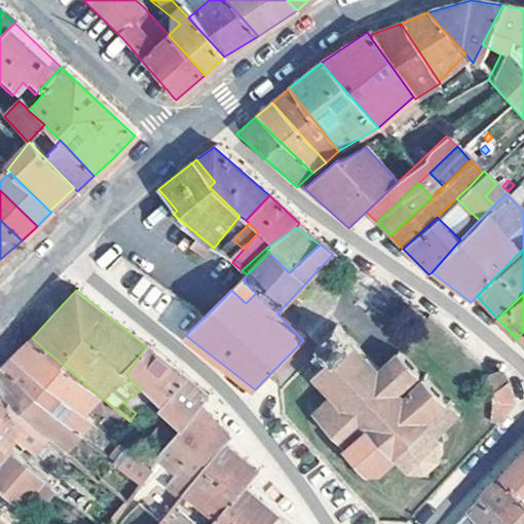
[(353,344),(334,326),(313,345),(320,350),(320,354),(316,354),(311,360),(312,363),(316,362),(316,365),(322,368),(314,376),(308,375),(308,379),(314,380),(331,398),(312,415),(338,443),(334,447),(336,449),(331,451),(334,454),(343,449),(345,452),(338,459),(340,462),(348,454),(357,462),(349,470),(351,474),(359,465),(361,468),(359,474),(364,474),(364,468),(372,468),(372,473),(376,473),(375,466),(382,460),(386,463),(391,455),(404,469),(402,476),(406,478),(408,472),(420,472),(424,479),(429,477),(425,470),(437,460),(442,463),(444,458),(440,457),(437,444),(443,443),(442,438),(440,429),(456,415),(445,404),(449,400),(446,396),(443,399),(440,399),(423,381),(426,373),(423,372),(419,380),(415,376),(416,373),(398,353),(377,372),(352,346),(353,344)]
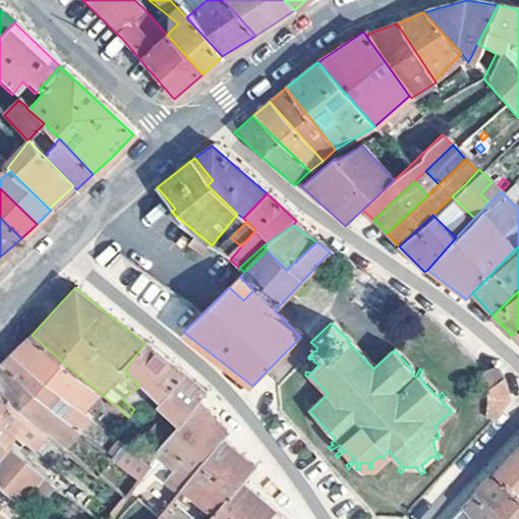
[(11,352),(57,389),(61,393),(77,375),(32,335),(30,334),(16,347),(11,352)]
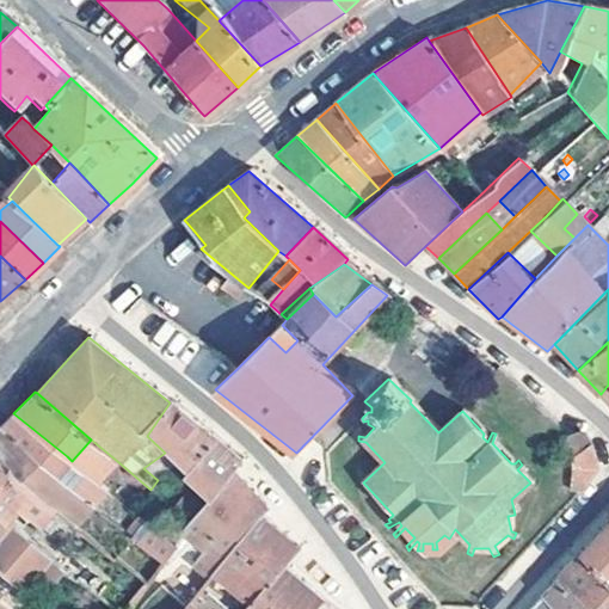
[(165,453),(188,473),(217,442),(170,403),(147,436),(165,453)]
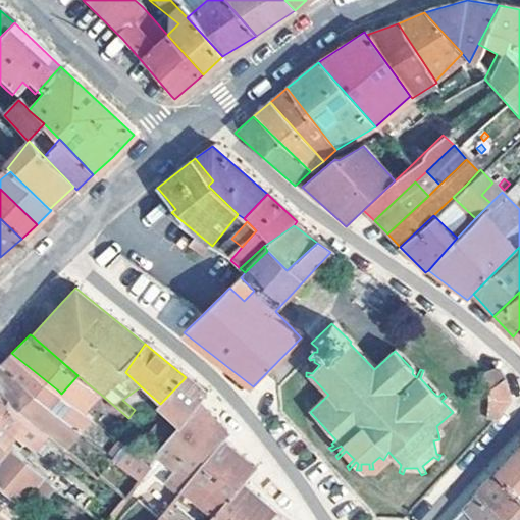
[(57,390),(11,353),(8,357),(0,365),(45,404),(57,390)]
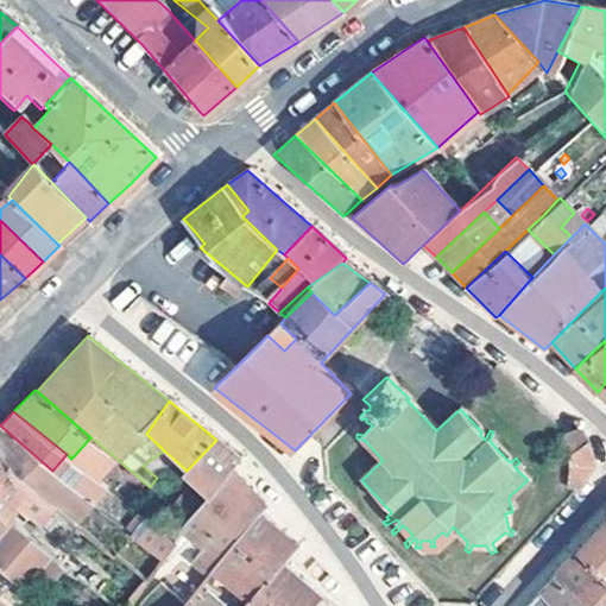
[(0,456),(44,497),(94,543),(102,549),(109,541),(82,517),(93,504),(71,486),(52,471),(0,425),(0,456)]
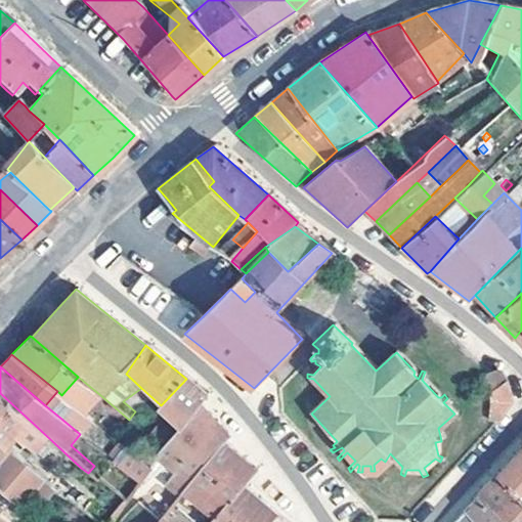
[(479,377),(490,393),(506,383),(497,373),(479,376),(479,377)]
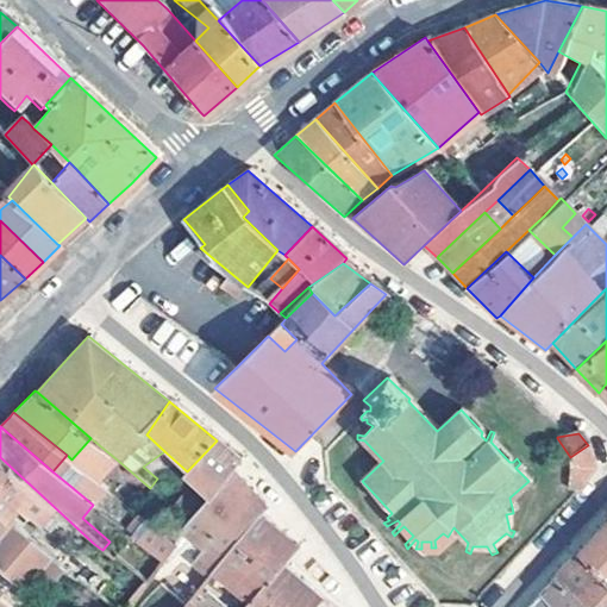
[(85,470),(98,482),(117,460),(91,438),(72,460),(85,470)]
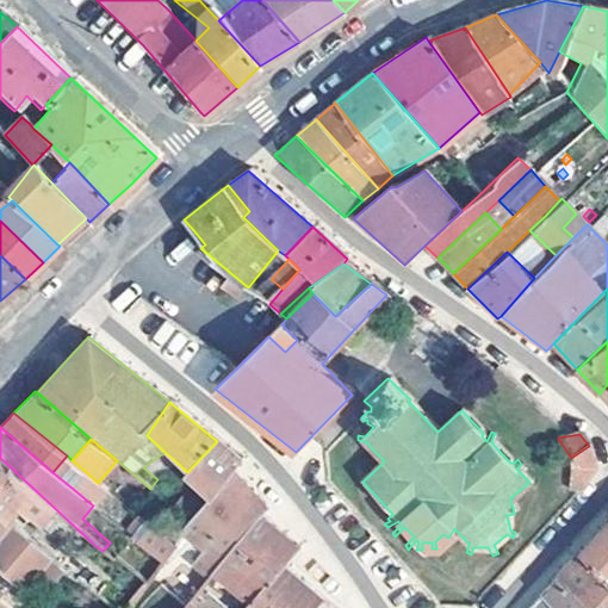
[(184,476),(210,496),(230,470),(240,459),(217,441),(187,472),(184,476)]
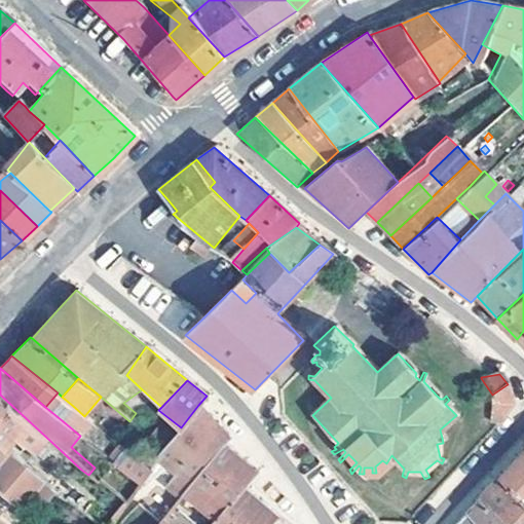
[(513,405),(508,384),(492,395),(489,421),(497,423),(513,405)]
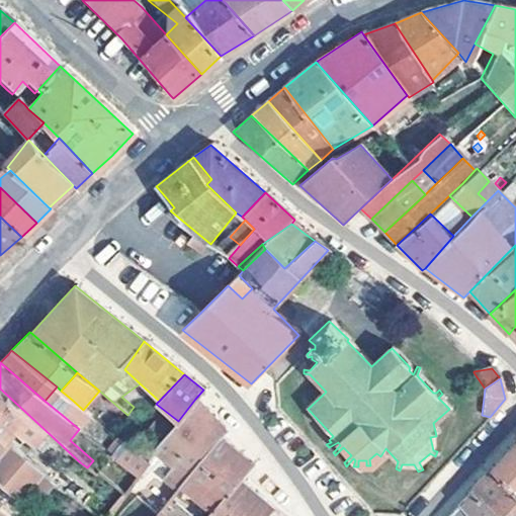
[(31,446),(22,458),(55,487),(65,495),(87,467),(80,462),(37,423),(0,389),(0,438),(5,443),(15,431),(31,446)]
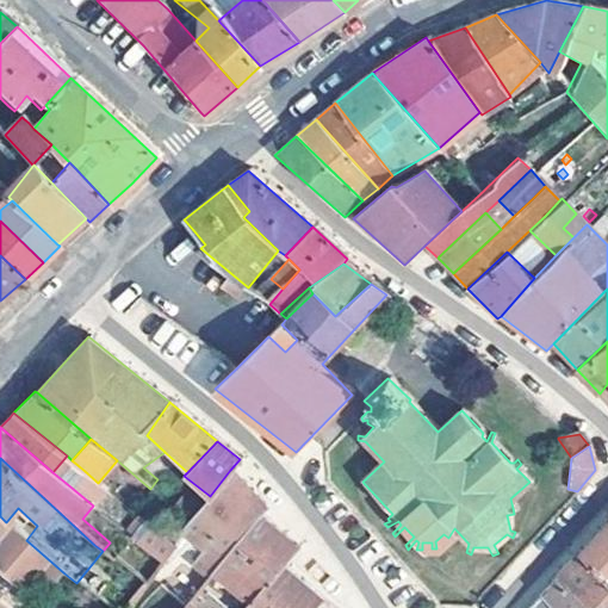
[(230,470),(210,496),(190,522),(182,532),(203,547),(163,601),(171,607),(185,607),(190,602),(213,571),(258,516),(265,508),(230,470)]
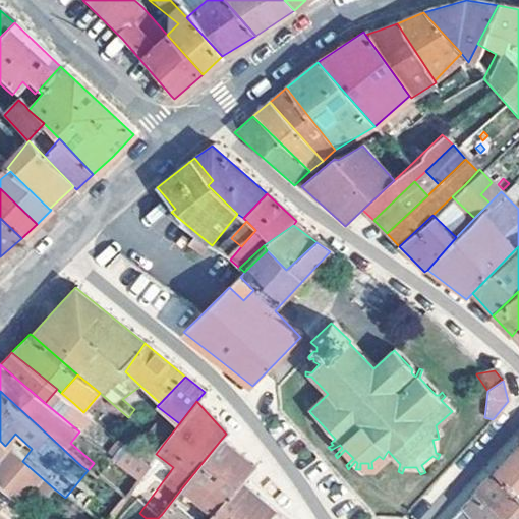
[(72,402),(61,416),(79,431),(90,441),(96,436),(92,433),(94,430),(87,424),(92,418),(83,412),(72,402)]
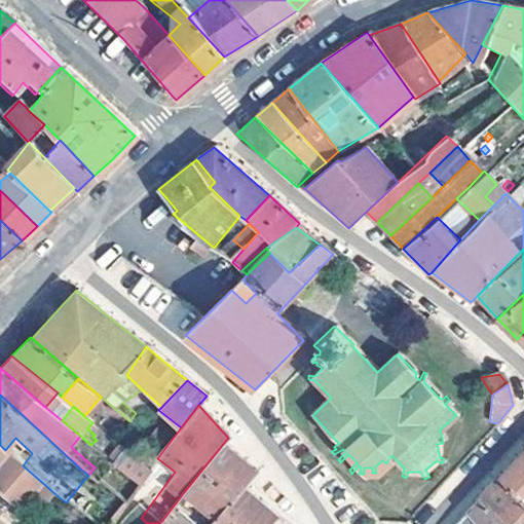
[(55,494),(23,465),(5,450),(0,445),(0,494),(7,501),(15,509),(29,495),(42,509),(55,494)]
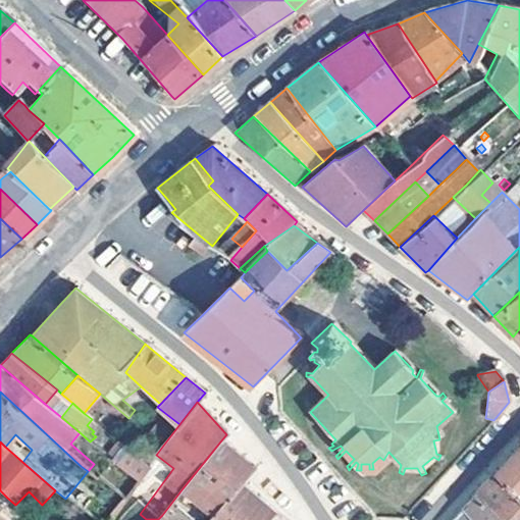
[(220,442),(183,488),(215,516),(243,484),(254,468),(220,442)]
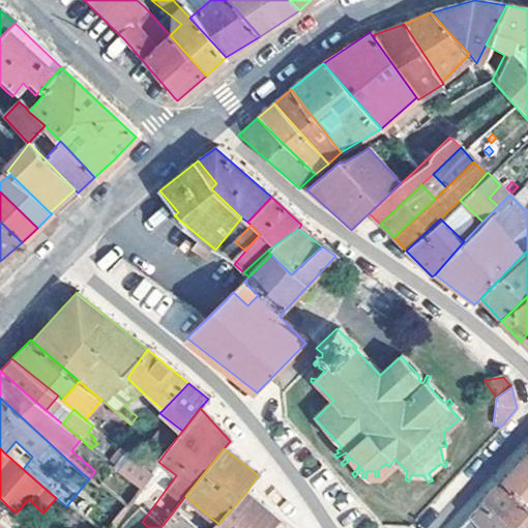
[(112,466),(119,472),(132,457),(123,450),(112,466)]
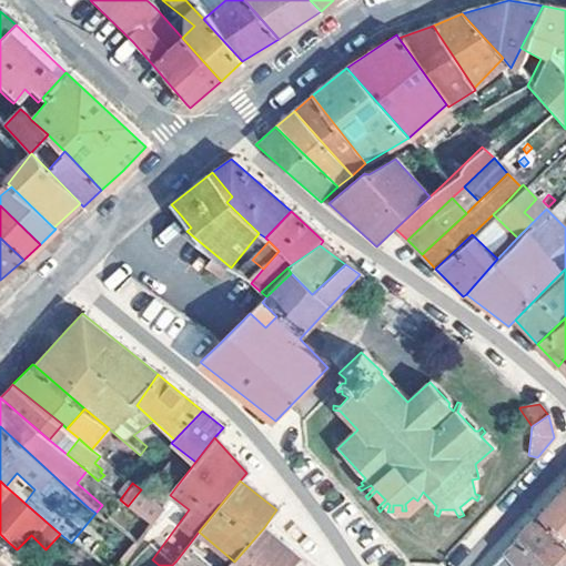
[(565,485),(539,514),(565,537),(565,485)]
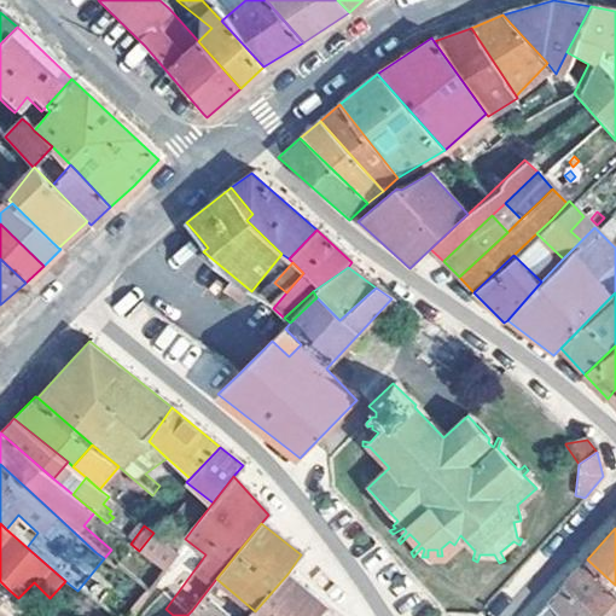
[(132,561),(139,551),(131,544),(114,567),(145,591),(155,577),(132,561)]
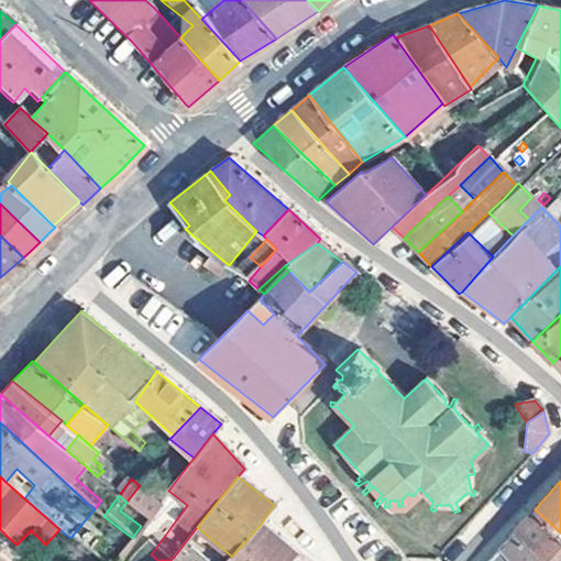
[(103,516),(95,508),(70,538),(88,552),(95,543),(87,538),(103,516)]
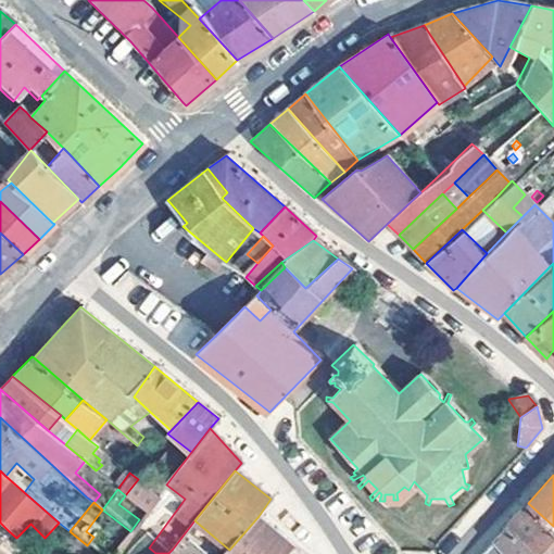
[(553,553),(553,526),(528,503),(506,526),(536,553),(553,553)]
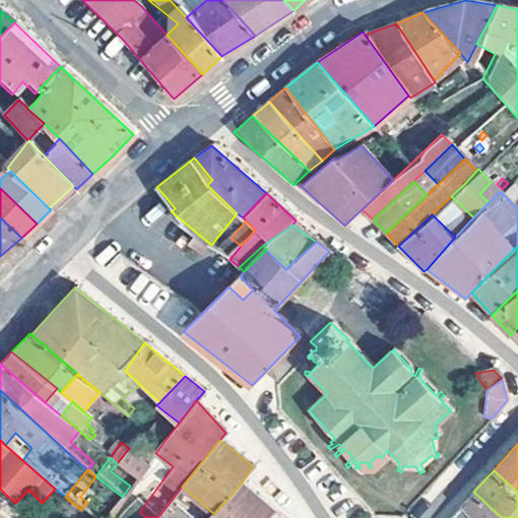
[(264,517),(271,510),(242,482),(214,514),(210,517),(264,517)]
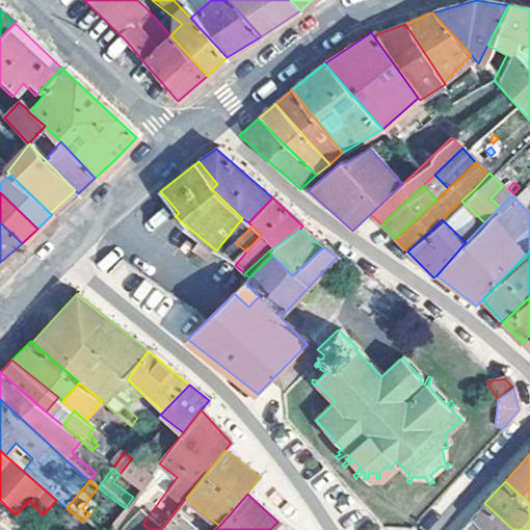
[(512,529),(484,503),(470,519),(481,529),(512,529)]
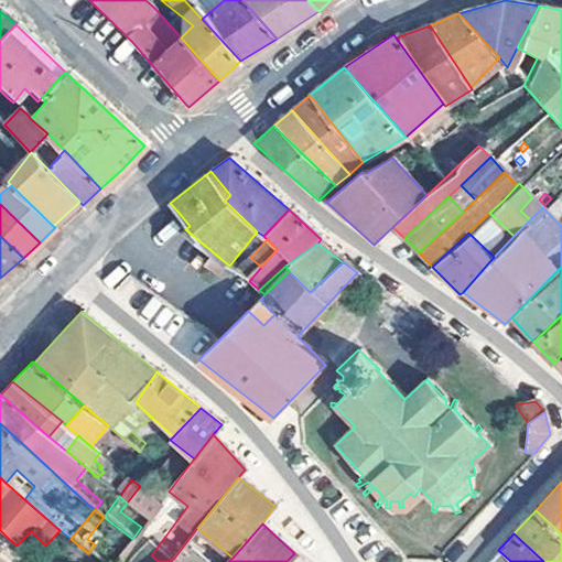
[(510,561),(498,550),(486,561),(510,561)]
